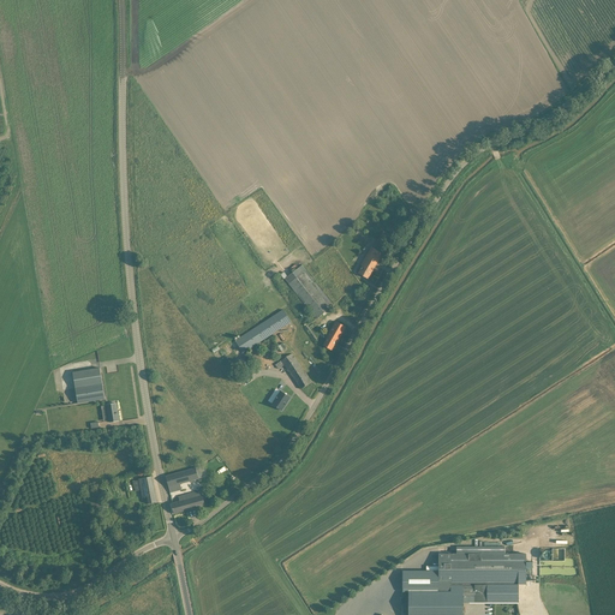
[(387,246),(393,236),(383,231),(377,242),(387,246)]
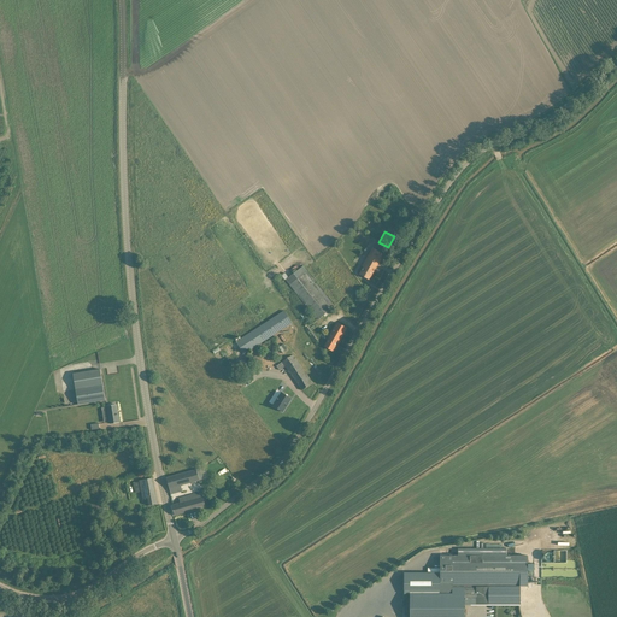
[(372,248),(370,253),(363,266),(364,268),(360,275),(369,280),(383,254),(372,248)]
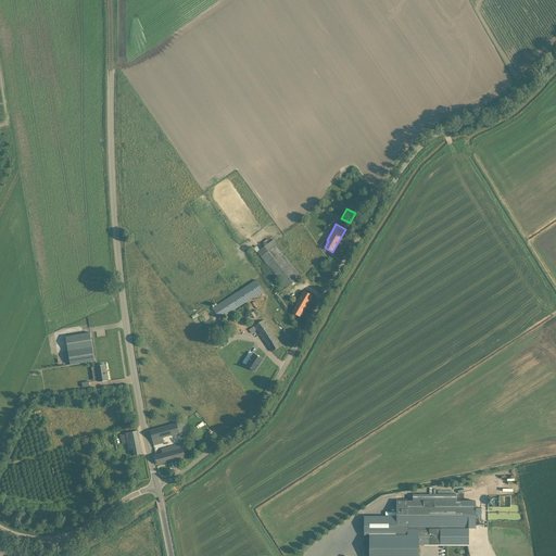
[(302,276),(298,272),(273,240),(257,252),(286,288),(302,276)]
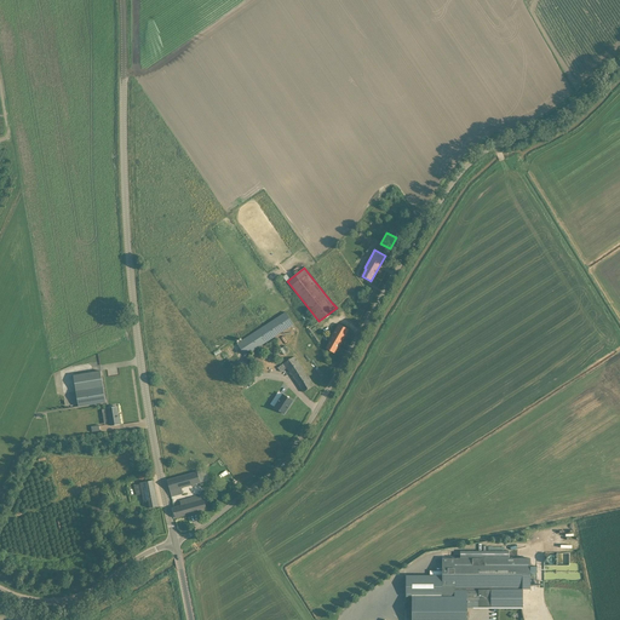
[(291,327),(293,326),(285,313),(281,315),(237,343),(245,356),(287,328),(288,331),(291,328),(291,327)]
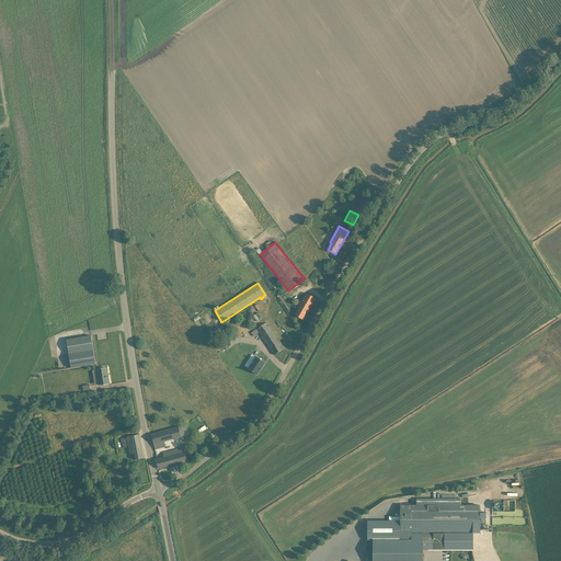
[(316,298),(307,294),(299,307),(295,315),(302,319),(307,311),(307,312),(316,298)]
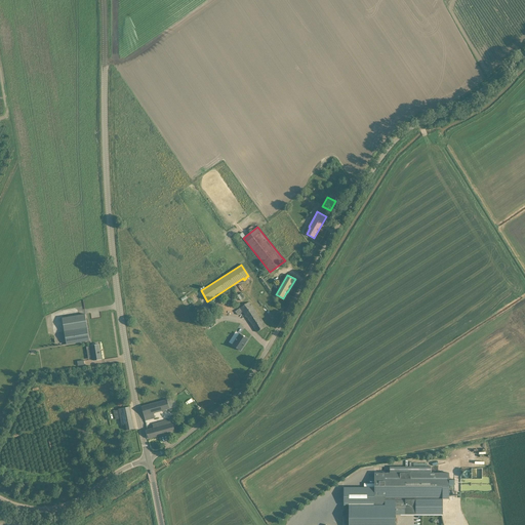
[(240,300),(245,297),(241,292),(236,295),(240,300)]
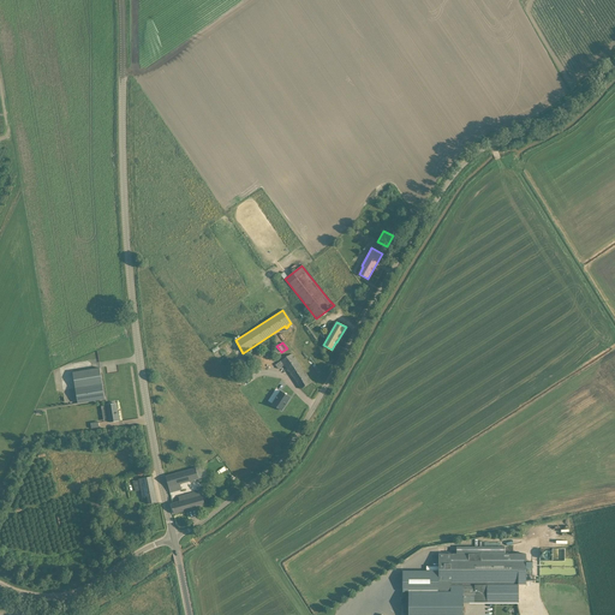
[(300,389),(312,382),(292,353),(275,365),(279,369),(284,365),(300,389)]
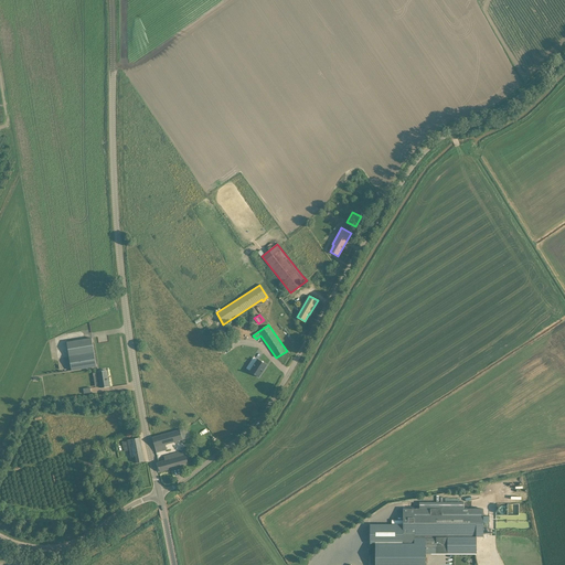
[(67,341),(72,371),(97,366),(94,352),(92,338),(67,341)]
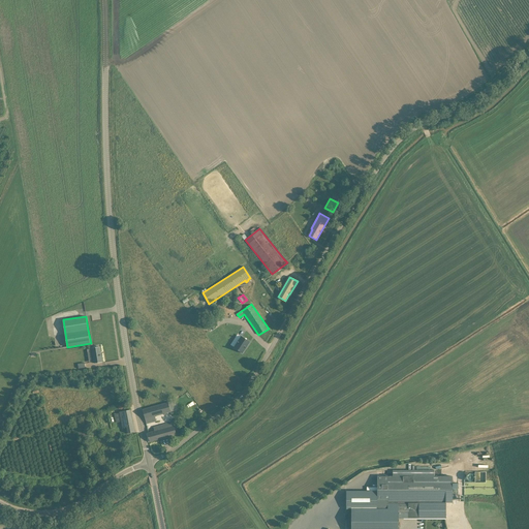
[(250,342),(242,336),(234,347),(243,353),(250,342)]
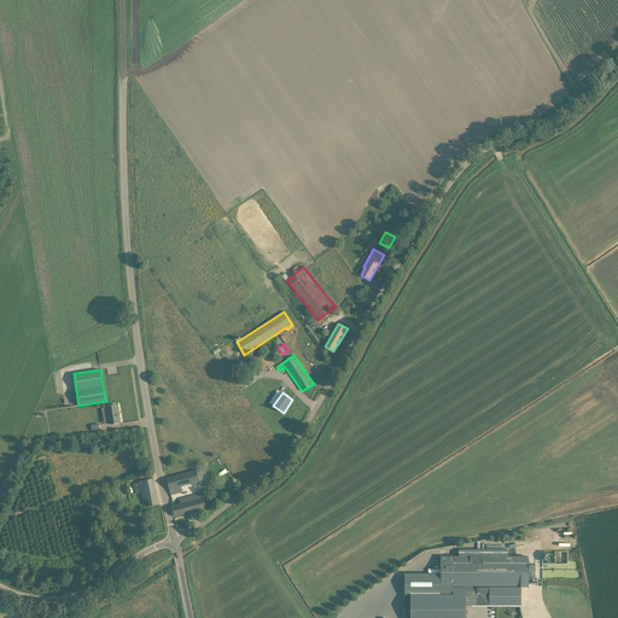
[(106,407),(109,419),(110,425),(120,423),(117,404),(115,406),(114,404),(110,404),(110,406),(106,407)]
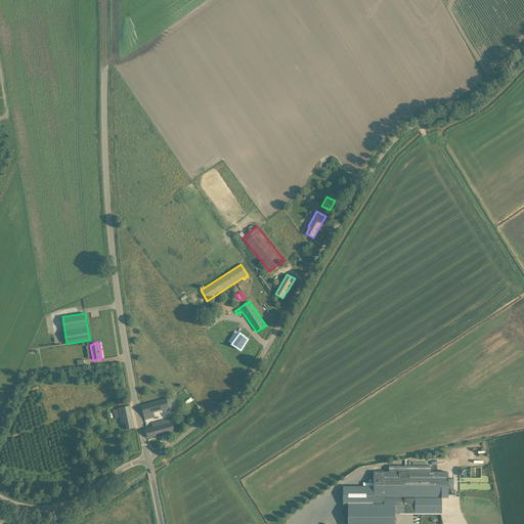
[(144,415),(148,413),(175,406),(173,397),(141,405),(144,415)]
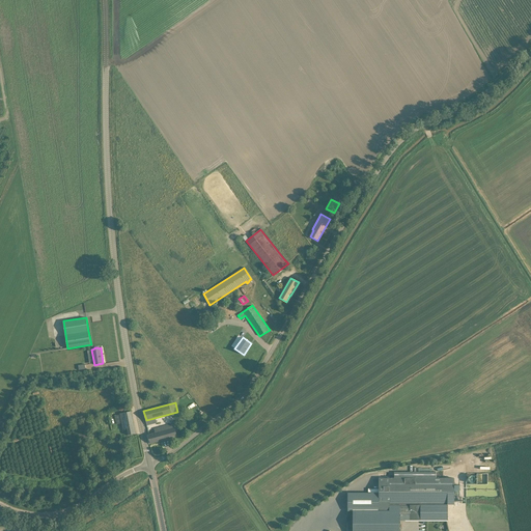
[(136,434),(131,411),(120,414),(120,415),(115,416),(117,423),(121,422),(123,429),(127,428),(128,435),(136,434)]
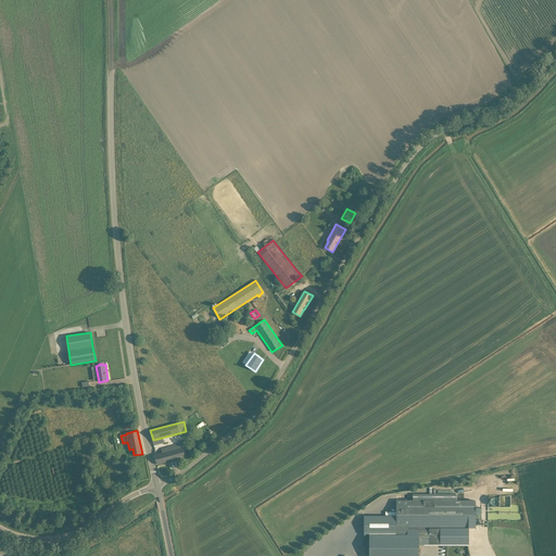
[(158,465),(186,457),(181,443),(162,449),(163,453),(155,455),(158,465)]
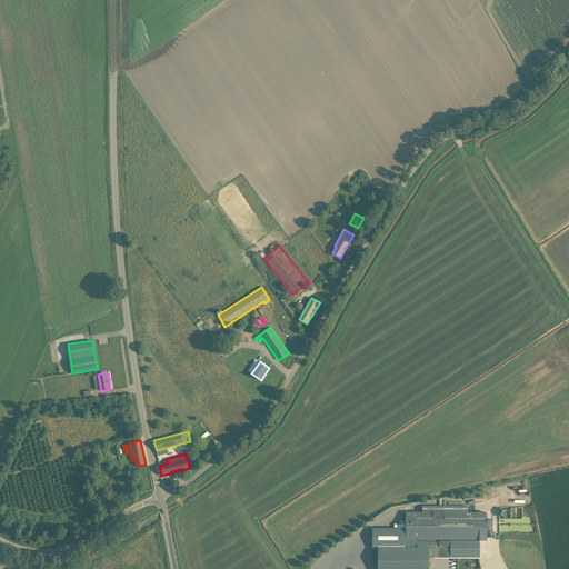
[(90,475),(103,467),(100,460),(86,468),(90,475)]
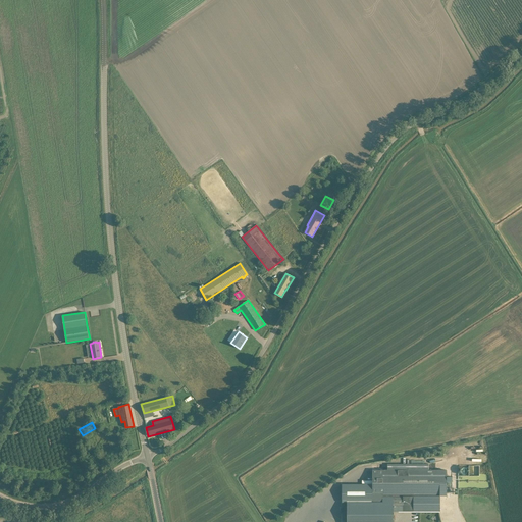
[(342,484),(342,514),(347,514),(346,521),(393,521),(393,511),(413,511),(440,511),(440,496),(447,496),(447,485),(452,485),(452,482),(452,477),(447,477),(447,470),(428,470),(428,464),(425,464),(425,461),(414,461),(414,460),(411,460),(411,464),(387,464),(387,470),(372,470),(372,480),(372,484),(362,484),(342,484)]
